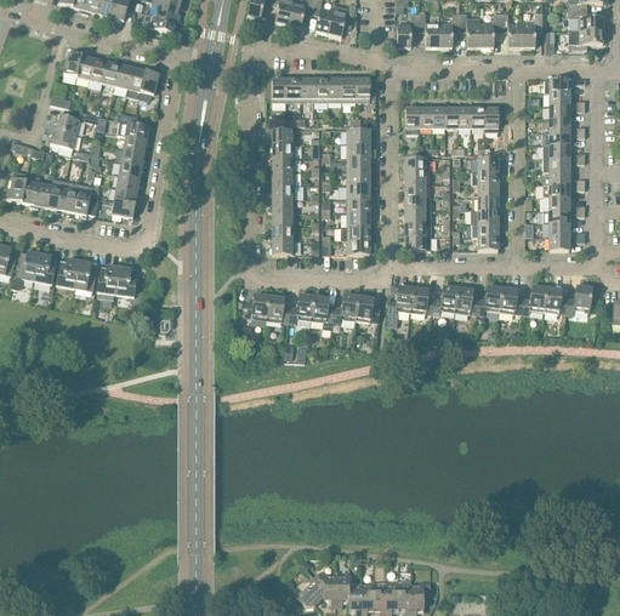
[(74,0),(73,7),(81,10),(80,12),(85,13),(87,0),(74,0)]
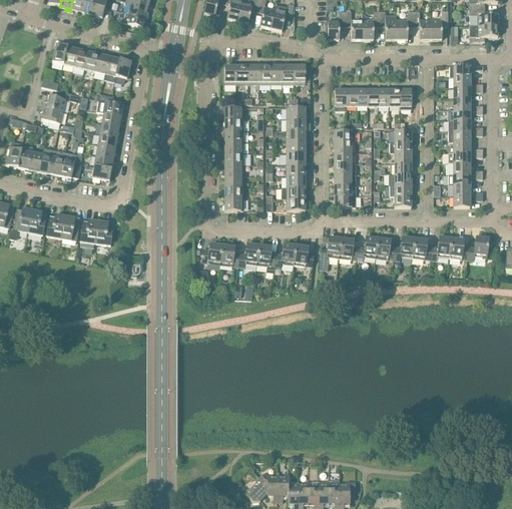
[(72,0),(70,11),(73,12),(74,10),(81,11),(83,0),(72,0)]
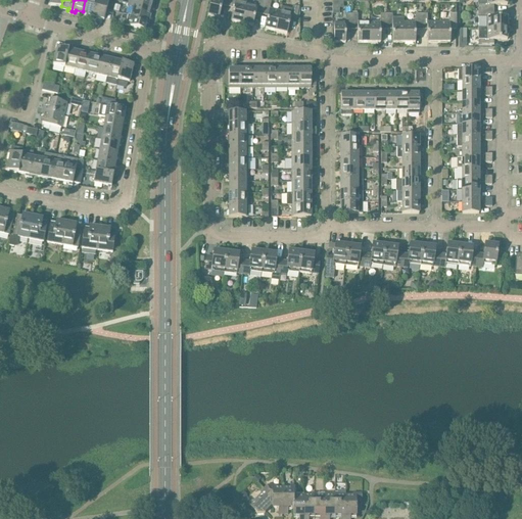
[(93,17),(97,0),(85,0),(83,11),(90,13),(89,15),(93,17)]
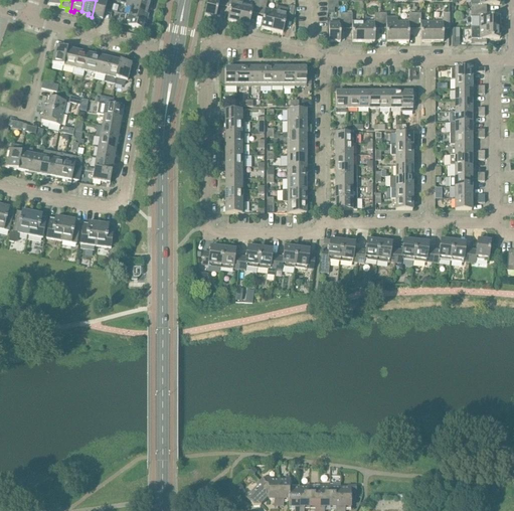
[(96,0),(92,17),(95,17),(95,15),(103,17),(108,0),(96,0)]
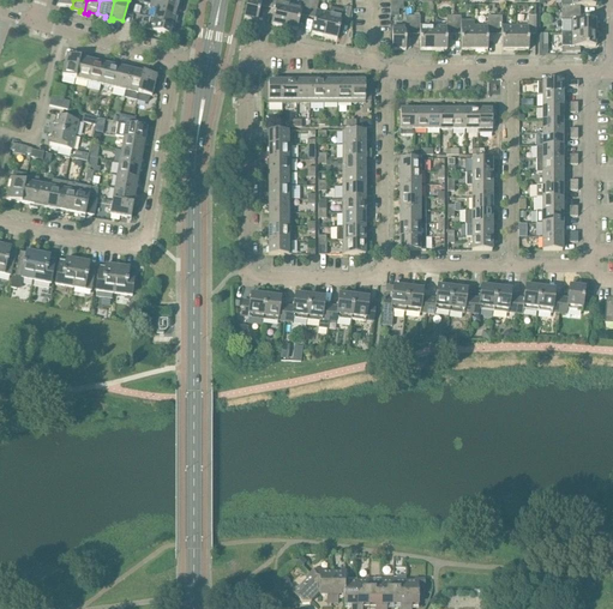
[(155,14),(176,20),(178,17),(175,16),(178,7),(151,0),(150,4),(157,6),(155,14)]
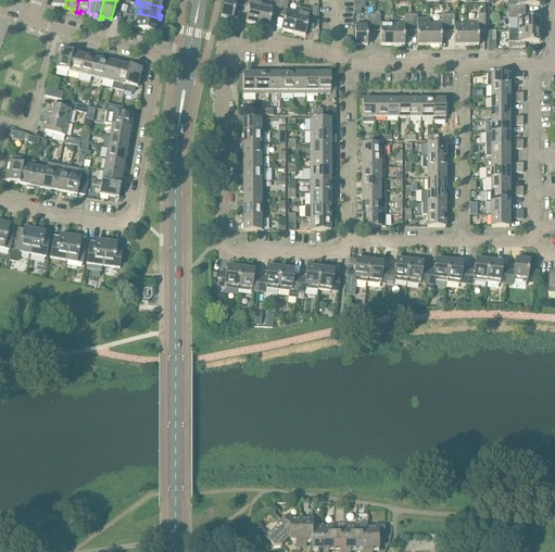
[(243,2),(243,0),(224,0),(222,13),(234,16),(237,0),(243,2)]
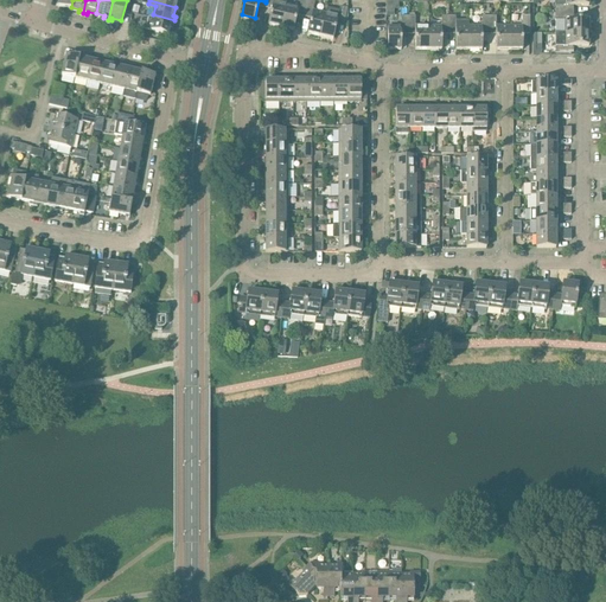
[(266,0),(266,2),(273,4),(269,21),(281,24),(287,1),(287,0),(266,0)]
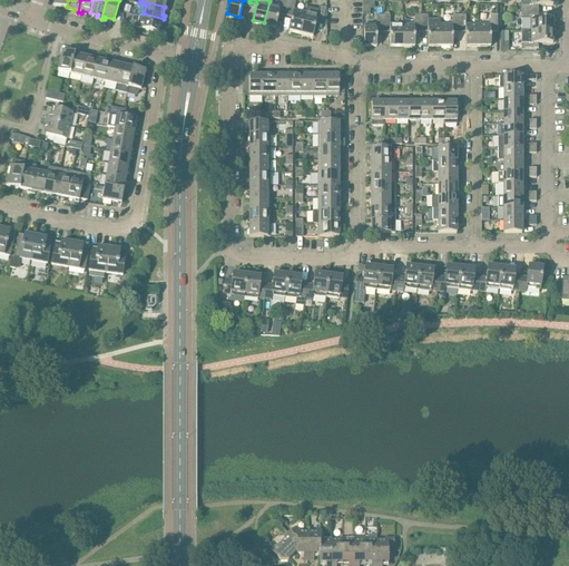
[(282,0),(282,3),(270,1),(264,22),(277,26),(281,9),(287,10),(290,0),(282,0)]
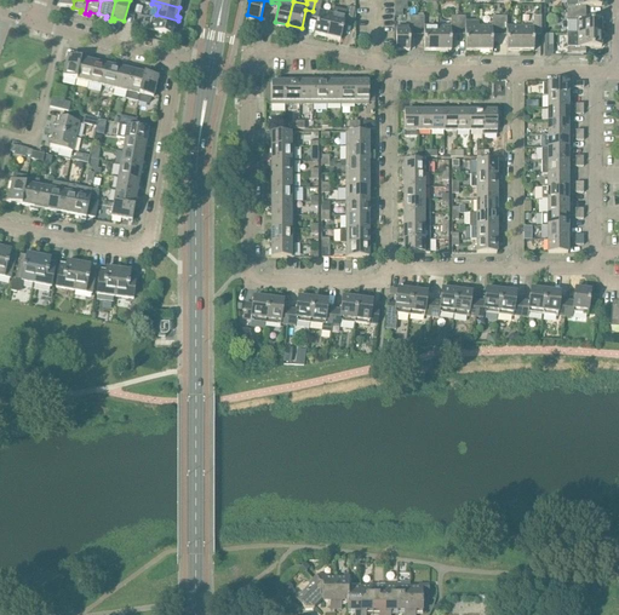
[(328,34),(333,10),(321,7),(322,0),(315,0),(313,11),(319,13),(315,30),(328,34)]
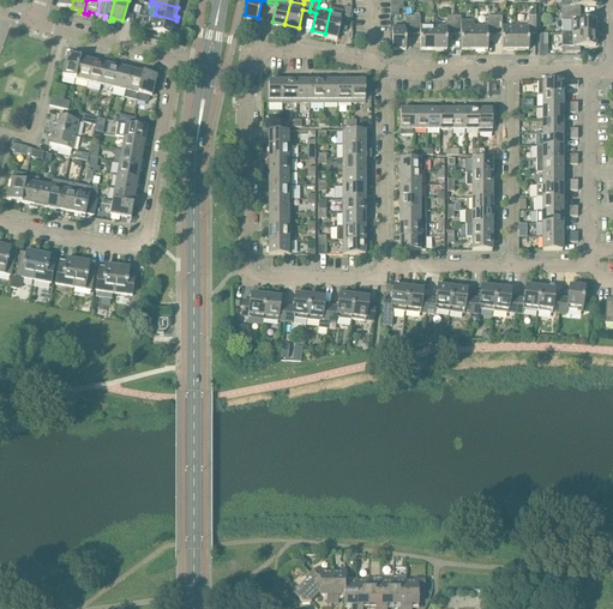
[(562,0),(562,2),(562,10),(578,10),(578,2),(581,2),(596,2),(596,0),(562,0)]
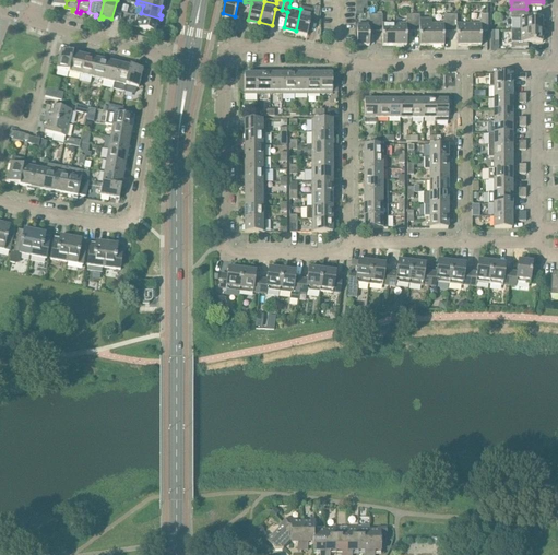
[(303,3),(300,9),(296,31),(307,33),(311,16),(318,19),(321,4),(315,2),(313,7),(303,3)]
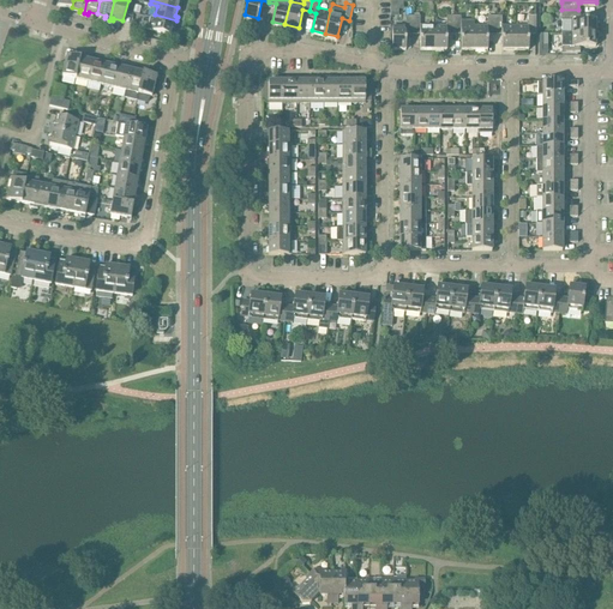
[(563,30),(572,30),(596,30),(596,17),(578,17),(578,10),(562,10),(562,17),(563,17),(563,30)]
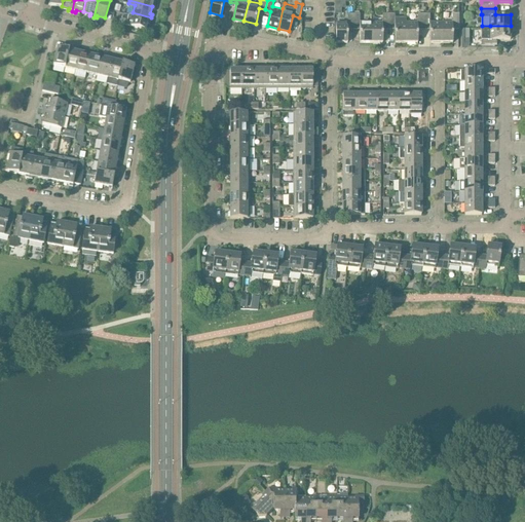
[(151,17),(133,12),(129,11),(127,19),(124,19),(123,22),(147,28),(149,20),(150,21),(151,17)]
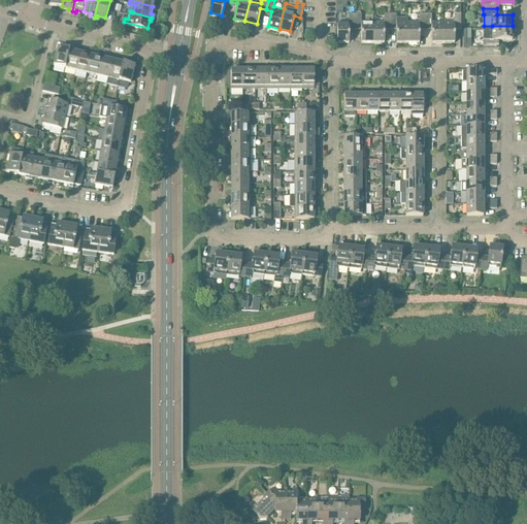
[(356,25),(356,11),(350,11),(350,20),(337,20),(337,40),(350,40),(350,25),(356,25)]
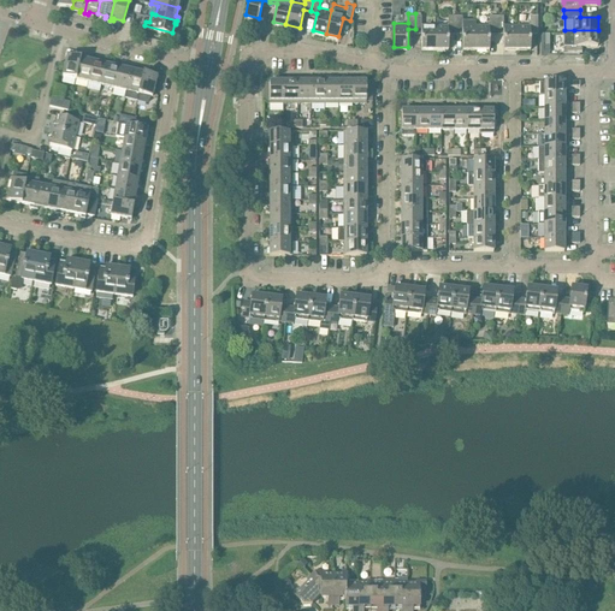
[(415,13),(415,29),(423,29),(423,47),(436,47),(436,23),(423,23),(423,13),(415,13)]
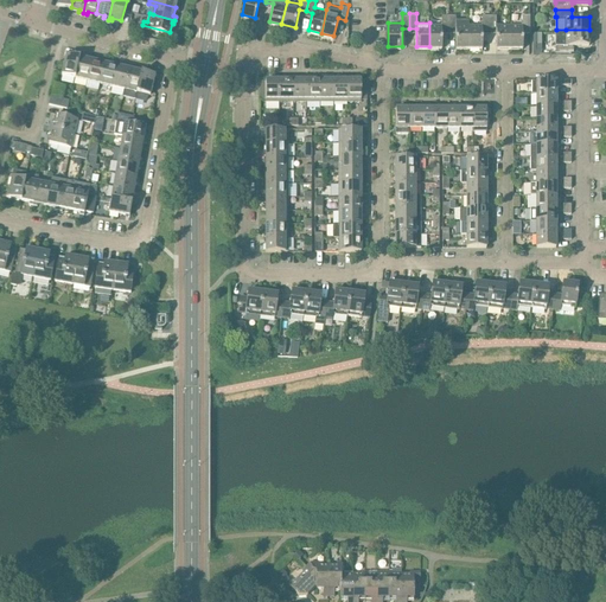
[(450,29),(450,13),(442,13),(442,23),(429,23),(429,46),(442,46),(442,29),(450,29)]
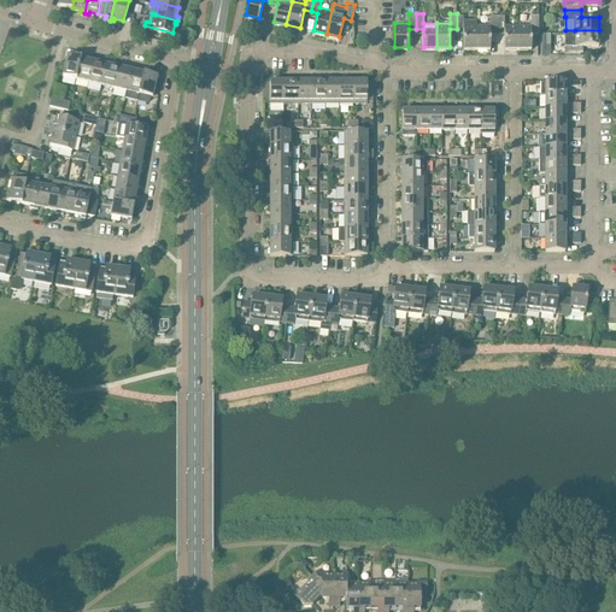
[(477,17),(464,17),(464,13),(457,13),(457,29),(464,29),(464,47),(477,47),(477,23),(477,17)]
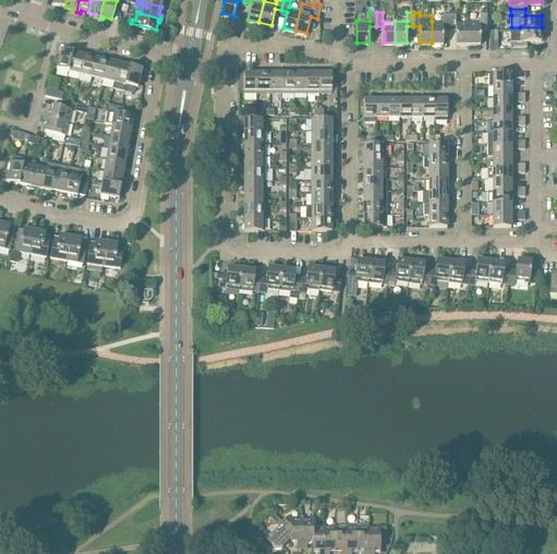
[(450,26),(450,12),(444,12),(444,21),(432,21),(432,43),(444,43),(444,26),(450,26)]
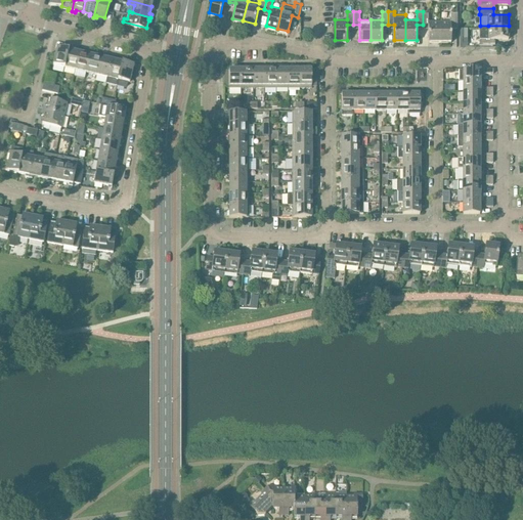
[(440,40),(440,19),(429,19),(429,11),(423,11),(423,25),(429,25),(429,40),(440,40)]
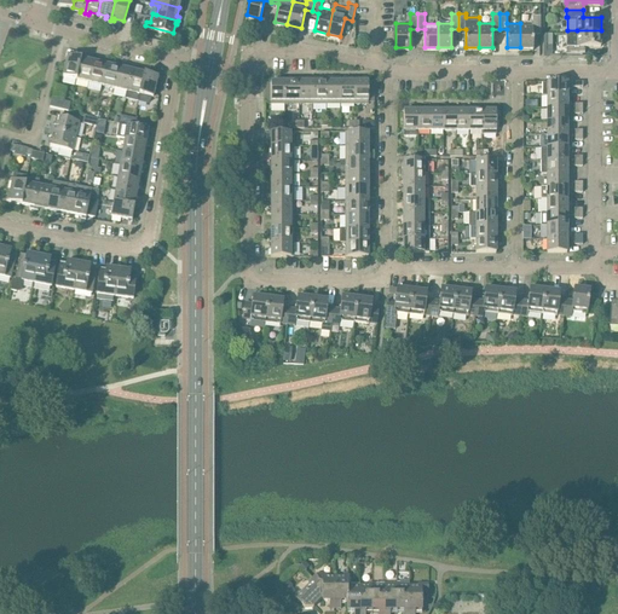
[(541,29),(541,13),(533,13),(533,23),(520,23),(520,47),(533,47),(533,29),(541,29)]
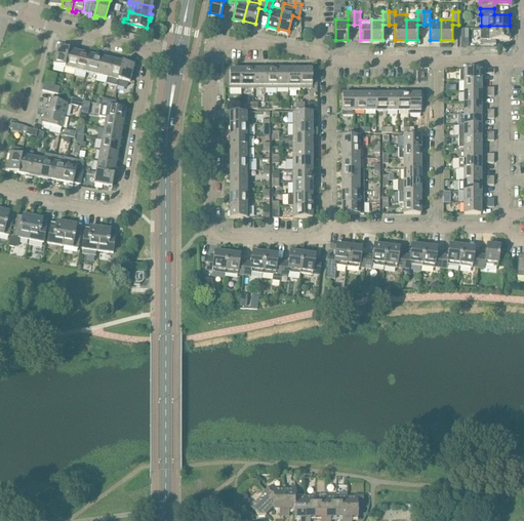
[(481,26),(480,37),(480,43),(494,43),(494,37),(496,37),(510,37),(510,26),(489,26),(481,26)]
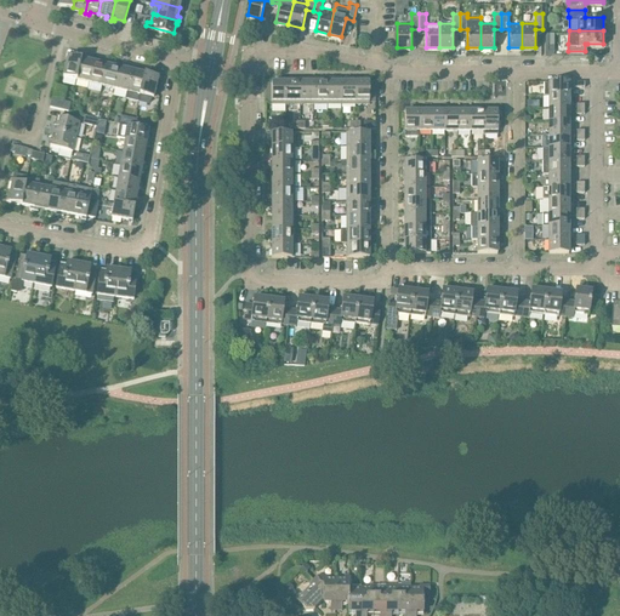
[(77,77),(81,56),(69,52),(63,74),(77,77)]
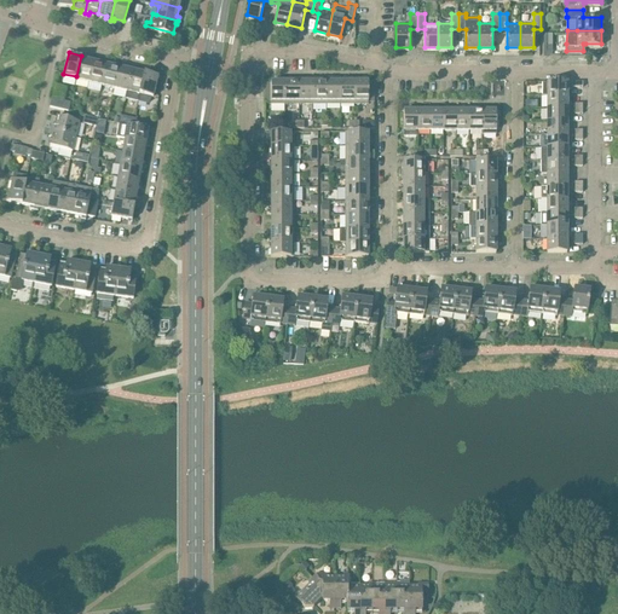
[(90,80),(94,58),(85,56),(86,53),(82,52),(81,56),(76,76),(90,80)]
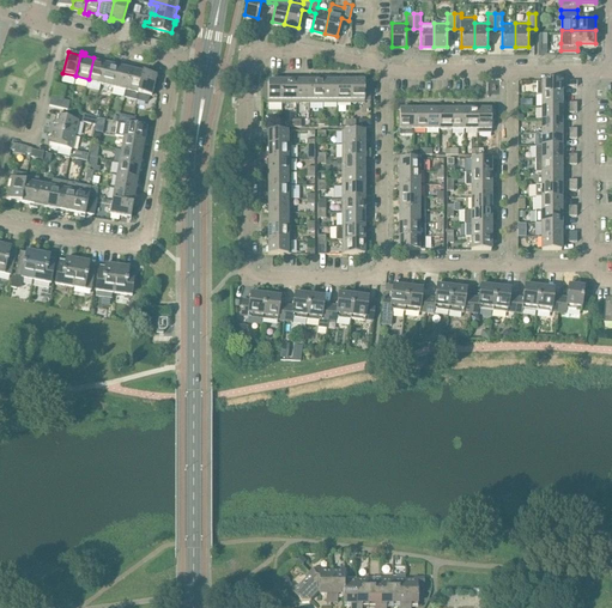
[(101,81),(107,58),(102,58),(102,60),(94,58),(89,79),(101,81)]
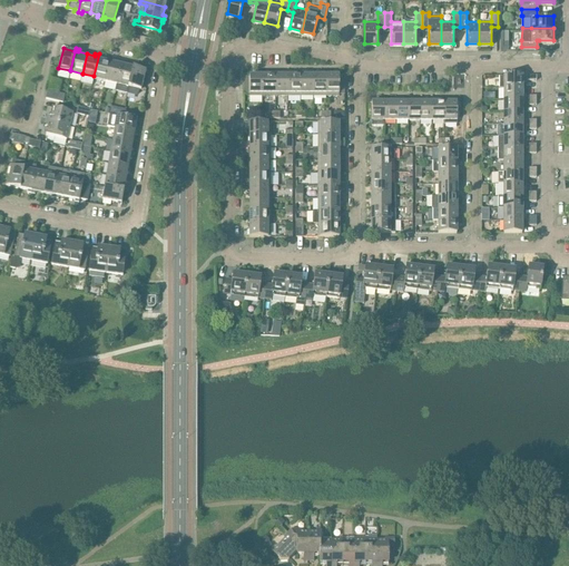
[(106,79),(110,59),(102,58),(104,55),(99,54),(94,76),(106,79)]
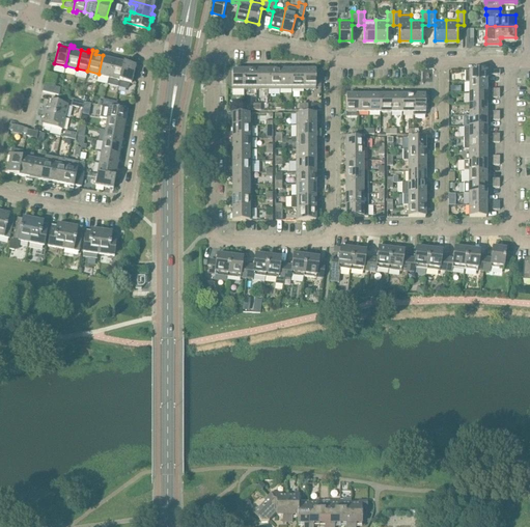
[(103,55),(99,74),(109,76),(114,55),(111,55),(110,57),(103,55)]
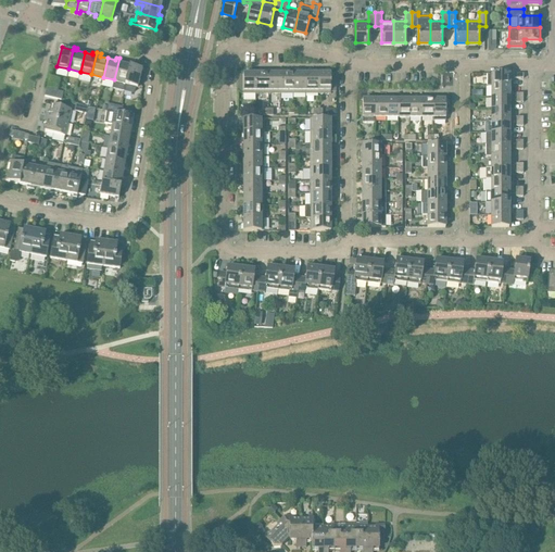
[(126,83),(130,63),(123,62),(124,59),(120,58),(114,79),(113,86),(125,89),(126,83)]
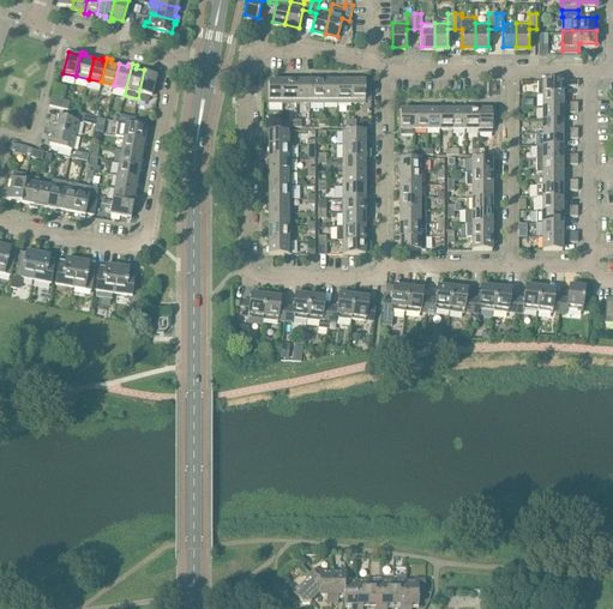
[(139,91),(138,98),(139,98),(146,100),(149,100),(150,98),(150,96),(151,94),(152,95),(157,73),(144,70),(139,91)]
